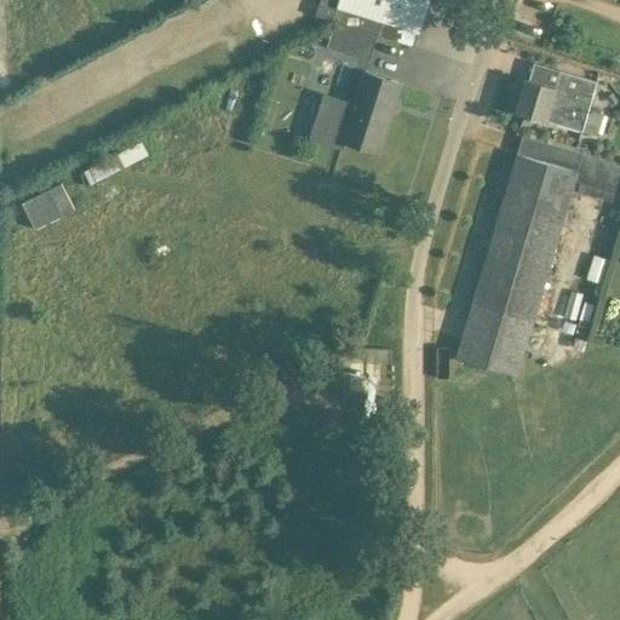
[(336,0),(338,0),(332,19),(377,34),(414,46),(429,0),(336,0)]
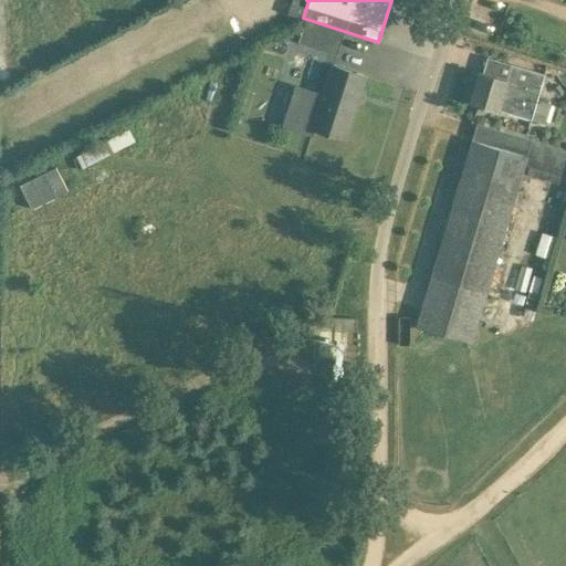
[(344,31),(303,18),(303,20),(304,20),(297,42),(336,54),(344,31)]
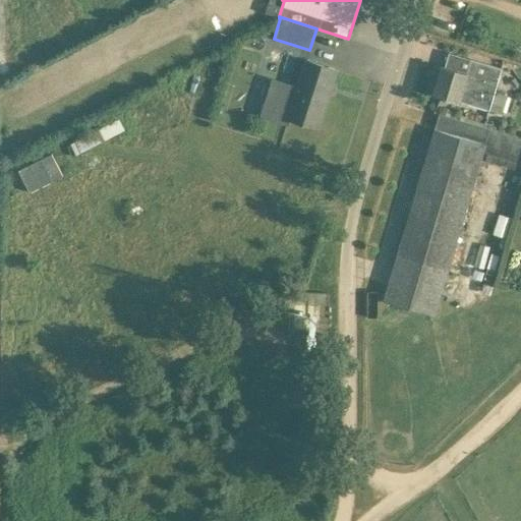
[(433,95),(485,110),(491,90),(498,68),(463,57),(459,70),(442,65),(433,95)]
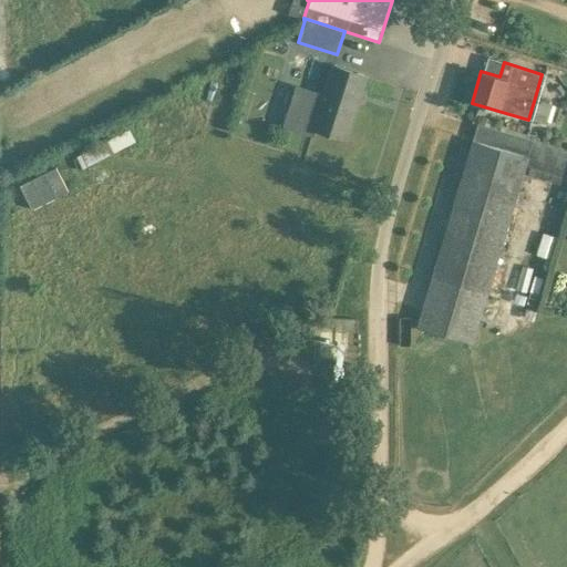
[(316,129),(346,138),(367,75),(332,64),(323,93),(302,86),(289,129),(313,136),(316,129)]
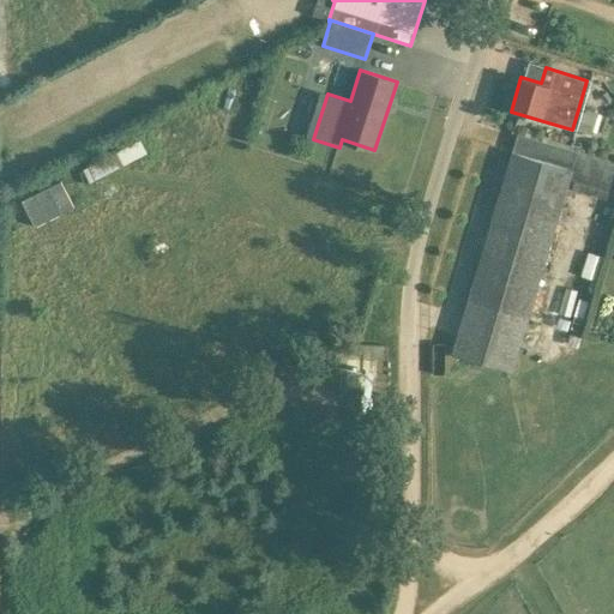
[(452,354),(511,372),(577,151),(518,134),(452,354)]
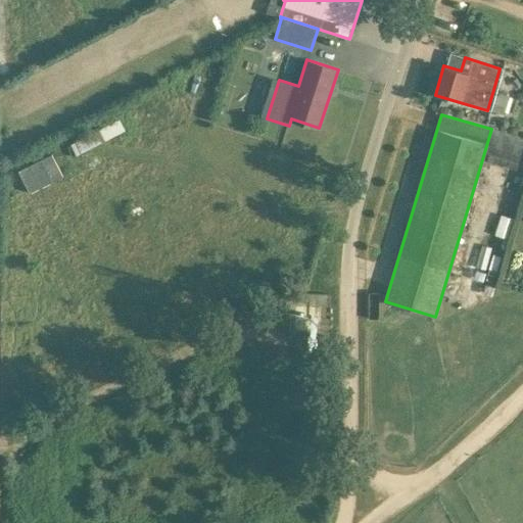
[(52,153),(18,171),(29,193),(62,176),(52,153)]
